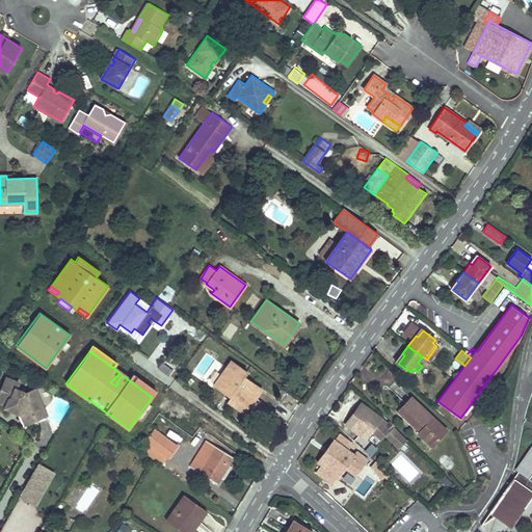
[(404,355),(402,353),(396,362),(398,364),(404,355)]
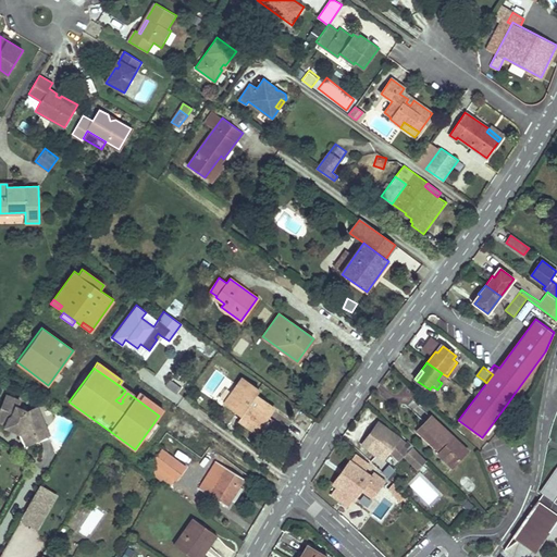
[(237,420),(256,433),(273,408),(256,395),(259,391),(243,379),(224,404),(233,410),(238,403),(246,408),(240,416),(237,420)]
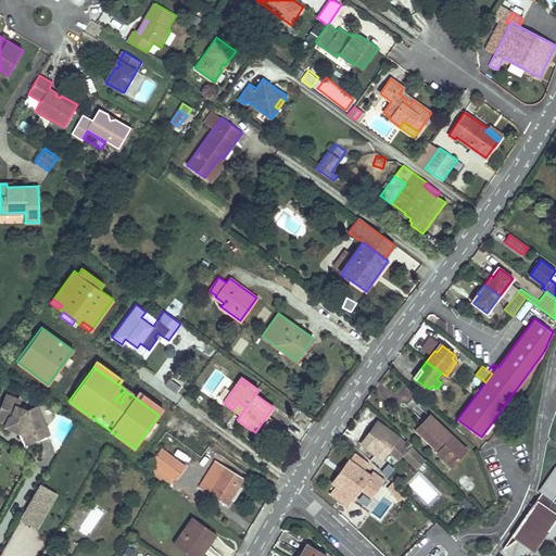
[(165,384),(176,392),(180,387),(168,379),(165,384)]
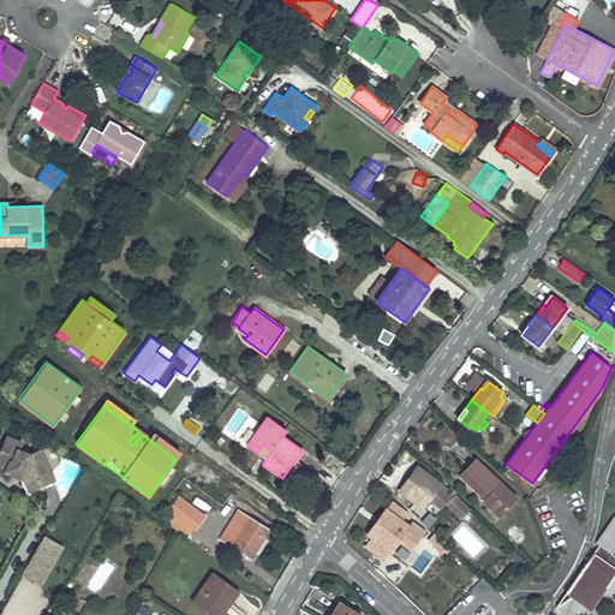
[(527,425),(532,429),(537,423),(533,419),(527,425)]
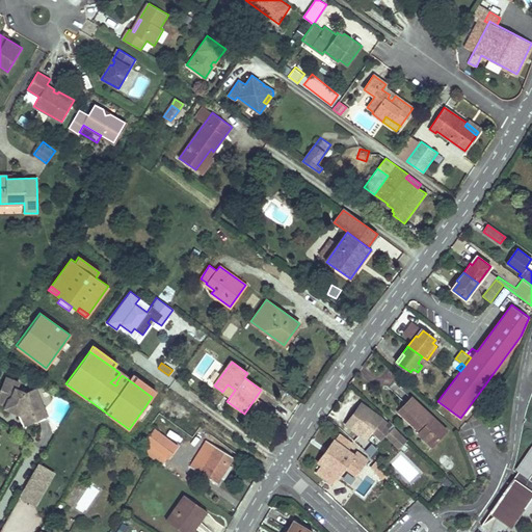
[(122,375),(120,373),(113,380),(113,379),(110,382),(115,386),(117,383),(116,382),(122,375)]
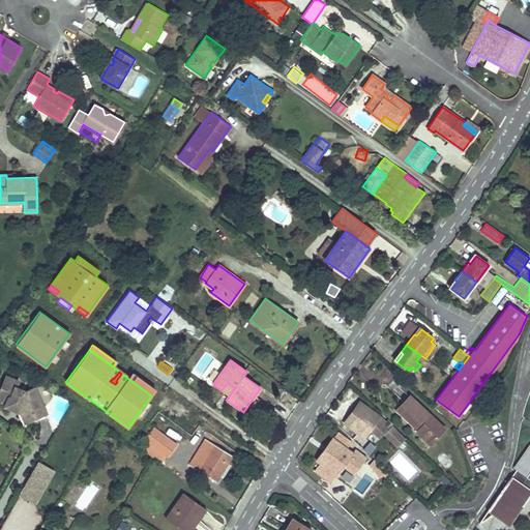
[(127,378),(151,395),(155,390),(131,374),(127,378)]
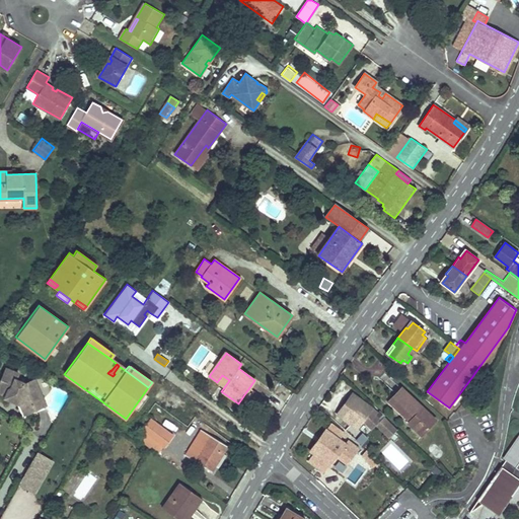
[(33,402),(43,399),(34,380),(25,384),(16,380),(18,374),(6,369),(0,384),(0,392),(7,395),(8,393),(17,396),(20,395),(22,399),(20,403),(24,415),(35,410),(33,402)]
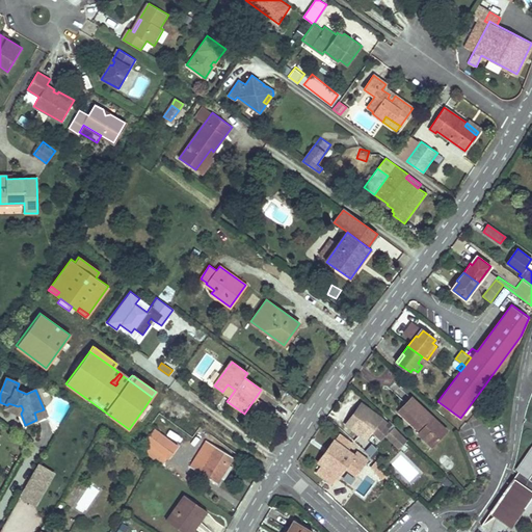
[(222,392),(230,397),(235,390),(228,384),(222,392)]
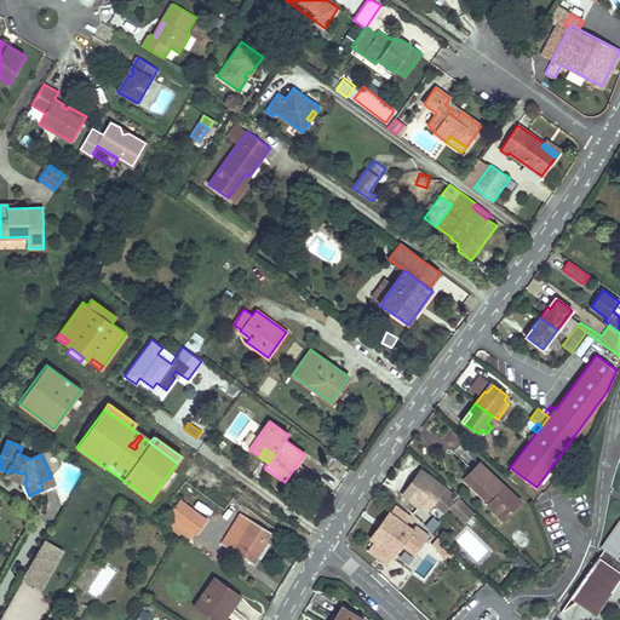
[(480,464),(468,476),(493,500),(489,505),(503,520),(520,503),(480,464)]
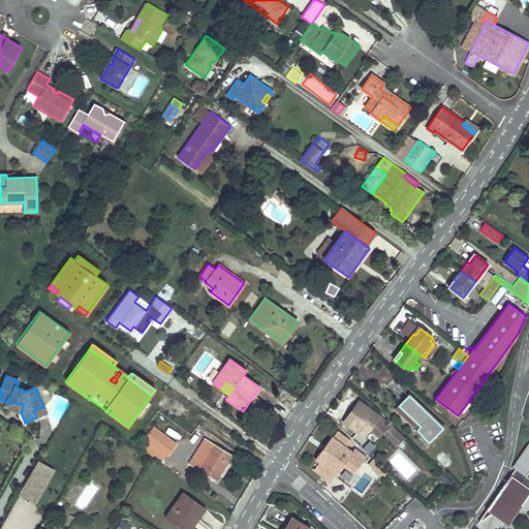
[(6,406),(21,411),(23,407),(21,403),(18,404),(8,401),(7,403),(6,406)]
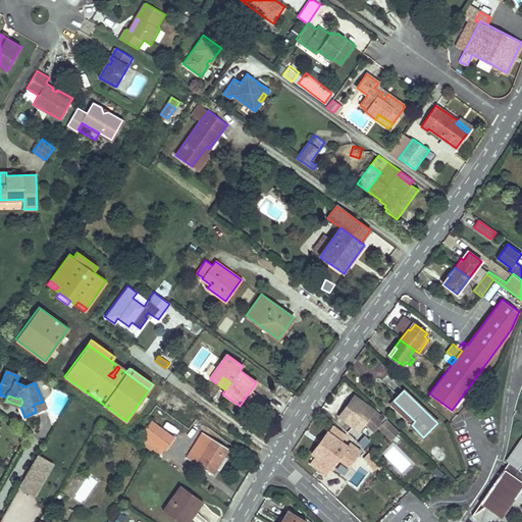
[(354,396),(340,417),(360,430),(374,409),(354,396)]
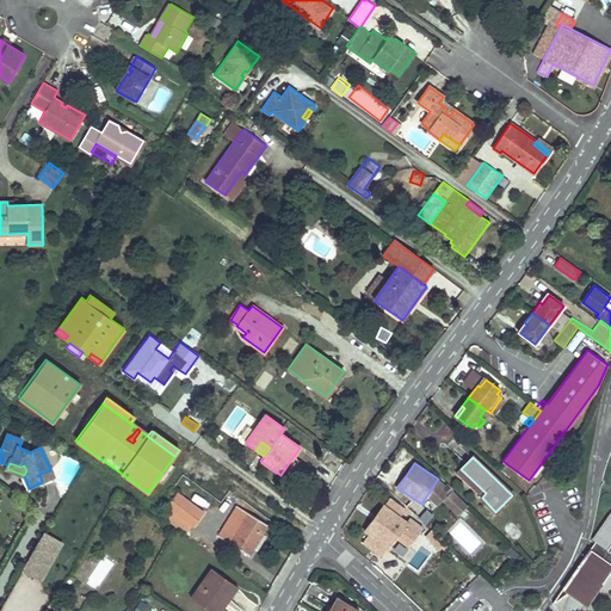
[(461,469),(457,473),(482,498),(486,493),(461,469)]
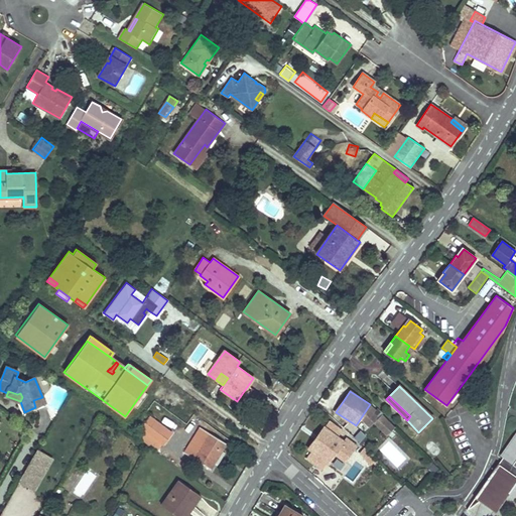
[(44,403),(42,397),(33,400),(35,407),(44,403)]
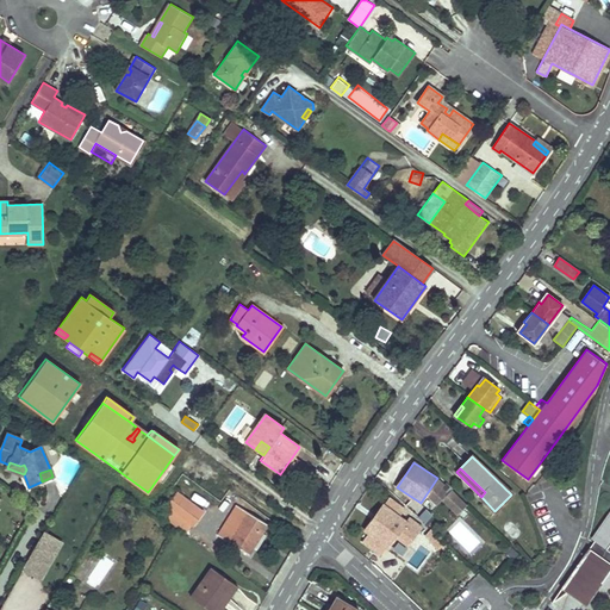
[(450,491),(446,486),(439,495),(442,498),(450,491)]
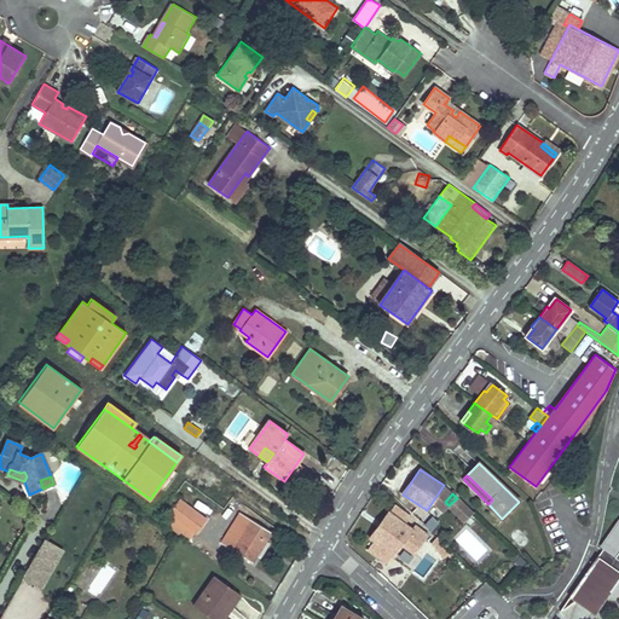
[(165,509),(196,532),(206,519),(175,496),(165,509)]
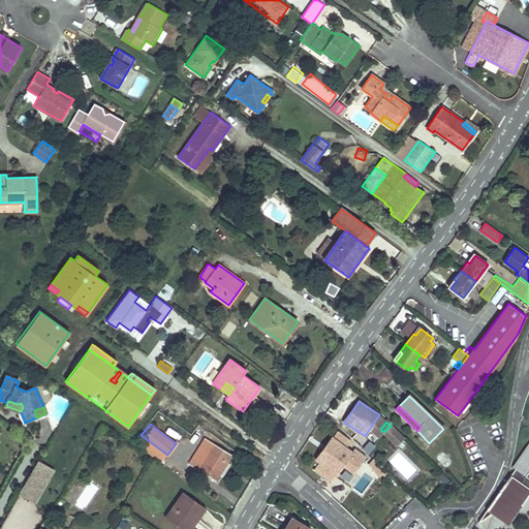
[(391,426),(383,432),(391,439),(394,436),(401,442),(404,439),(391,426)]
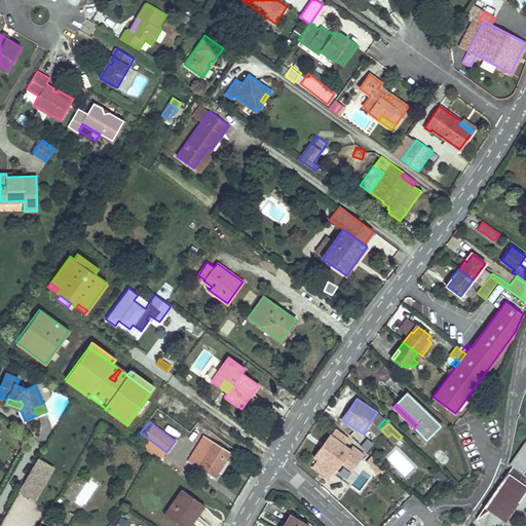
[(312,467),(325,477),(331,468),(334,472),(341,462),(350,470),(363,454),(352,447),(350,449),(343,444),(347,438),(336,428),(314,456),(317,459),(312,467)]
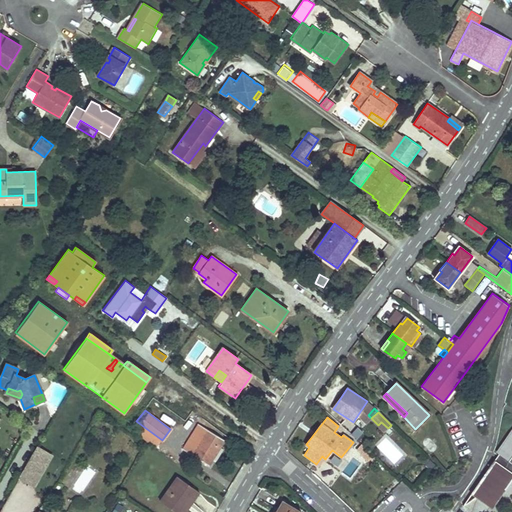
[(224,440),(198,424),(182,449),(208,465),(213,458),(216,460),(223,449),(219,447),(224,440)]
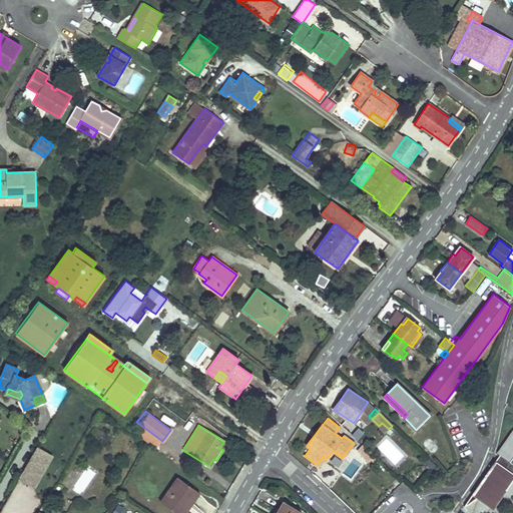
[(512,428),(497,452),(501,454),(512,435),(512,428)]
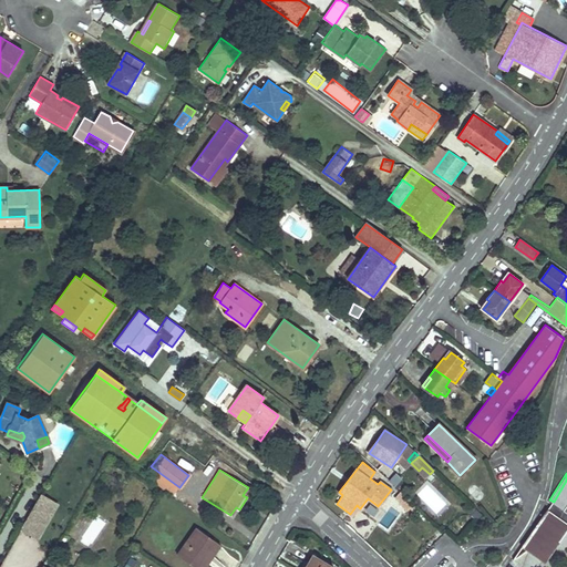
[(566,481),(554,502),(539,522),(553,531),(560,518),(566,522),(566,529),(563,537),(566,539),(566,481)]
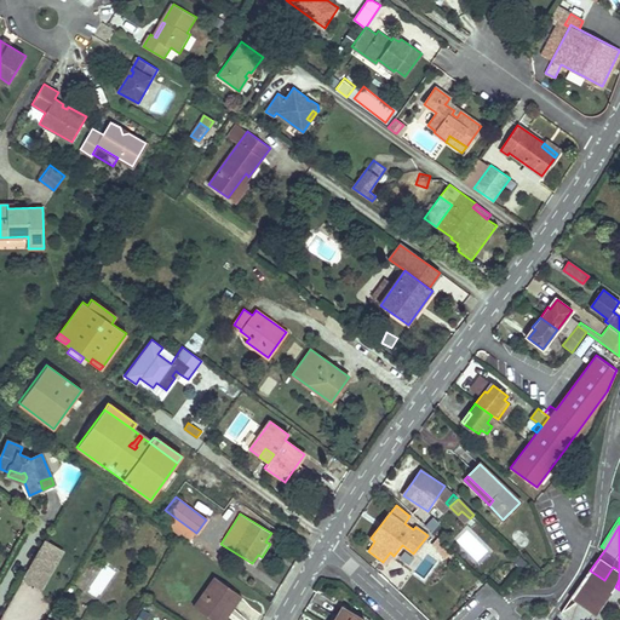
[(477,562),(489,550),(468,529),(455,541),(477,562)]
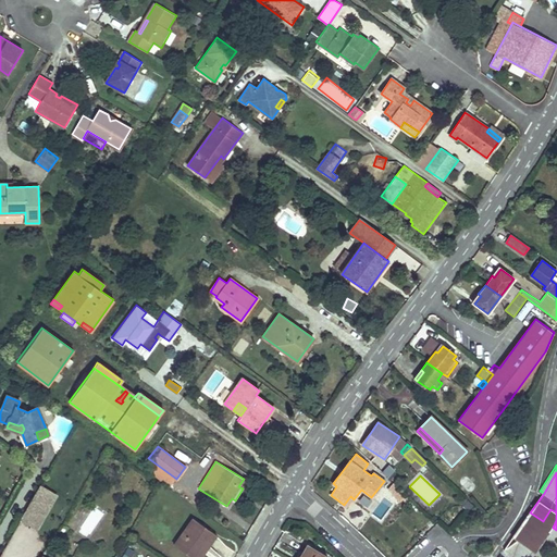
[(387,490),(393,494),(399,500),(403,497),(405,499),(407,497),(397,489),(396,487),(397,487),(393,484),(387,490)]
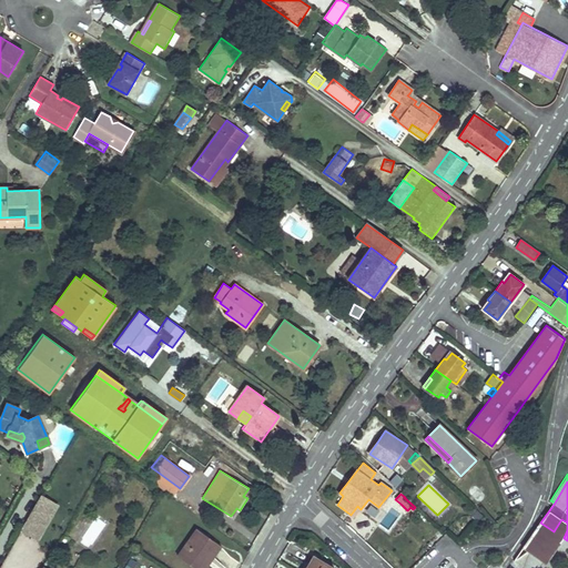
[(58,504),(42,495),(21,530),(37,539),(58,504)]
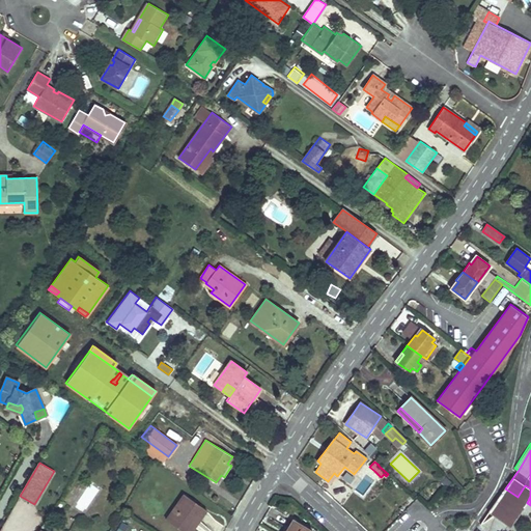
[(334,473),(328,481),(331,484),(337,476),(334,473)]
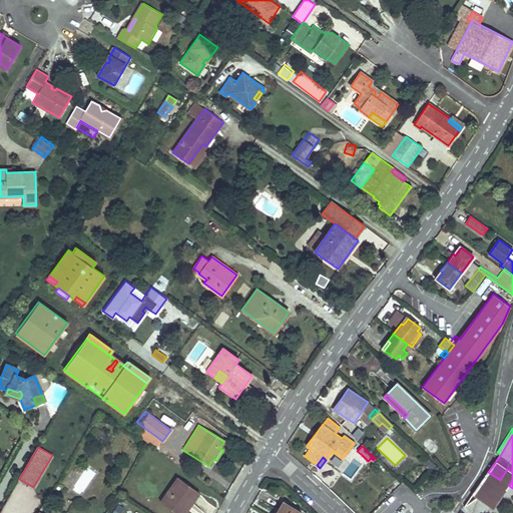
[(488,472),(473,494),(493,509),(506,489),(509,486),(512,479),(512,472),(507,469),(500,480),(488,472)]
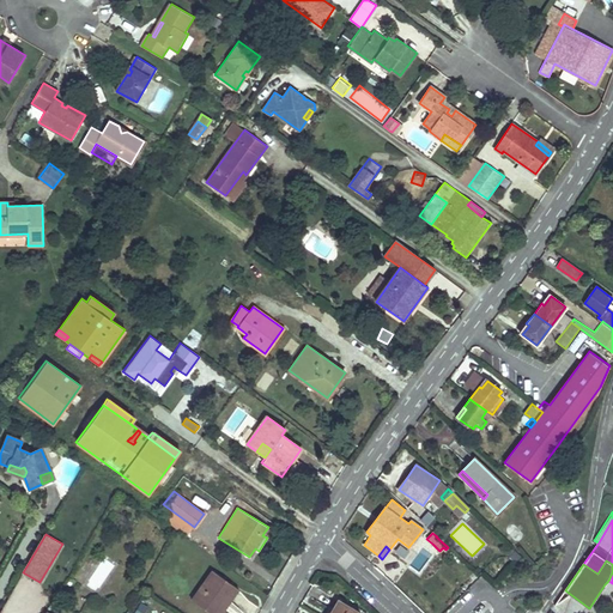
[(193,599),(213,612),(224,599),(229,604),(241,587),(214,569),(193,599)]
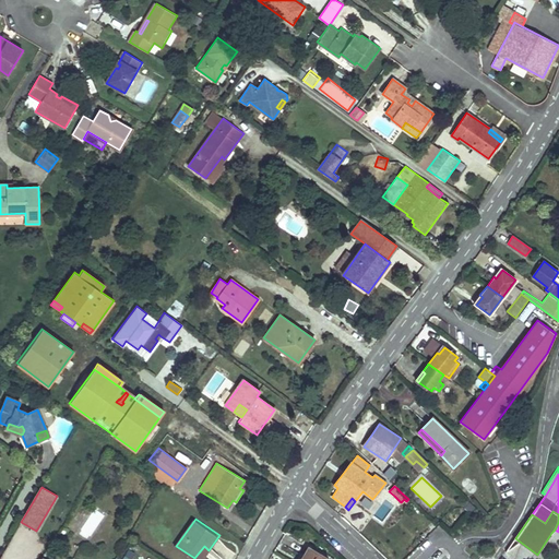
[(202,558),(209,550),(204,546),(194,558),(202,558)]
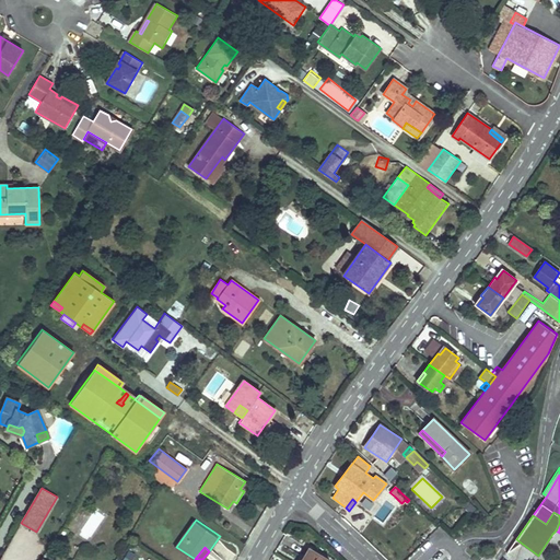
[(302,559),(326,559),(308,549),(302,559)]
